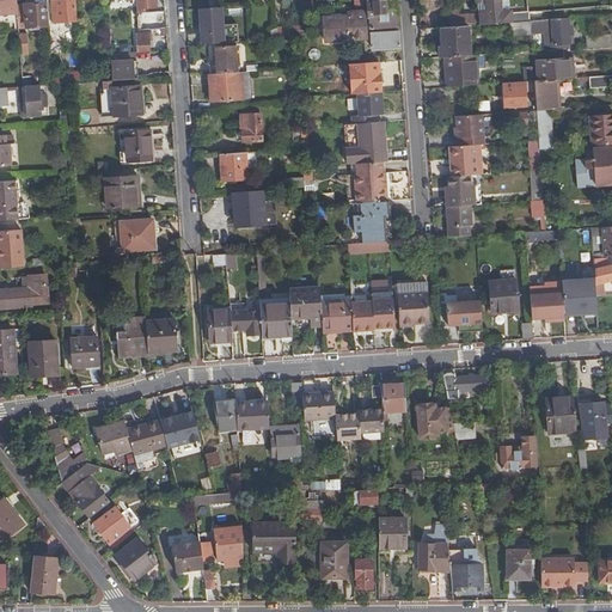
[(0,0),(0,16),(20,14),(19,6),(18,0),(0,0)]
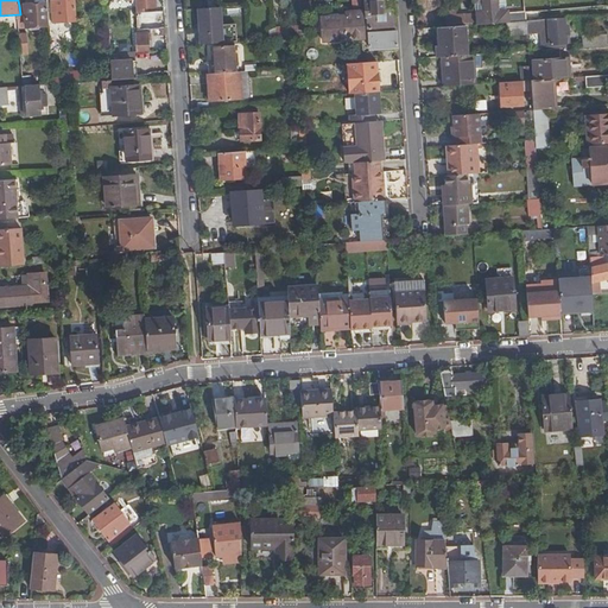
[(50,26),(48,0),(35,0),(36,5),(27,6),(29,27),(50,26)]
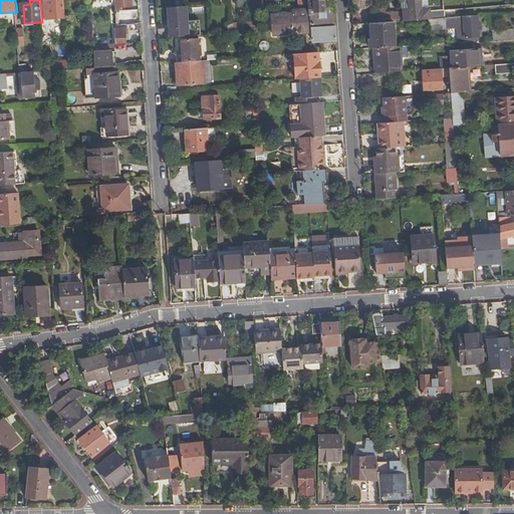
[(63,0),(54,0),(55,1),(45,2),(46,22),(65,20),(63,0)]
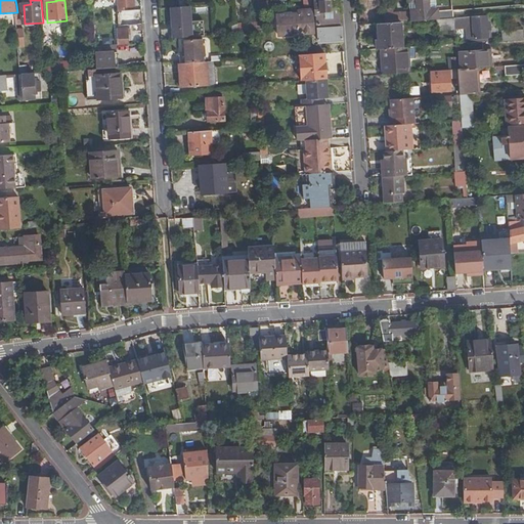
[(117,0),(118,14),(126,13),(125,9),(136,9),(135,0),(117,0)]
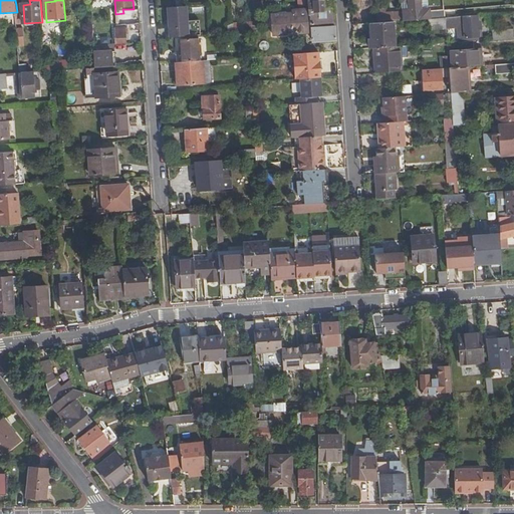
[(306,0),(307,8),(308,25),(334,23),(332,0),(306,0)]
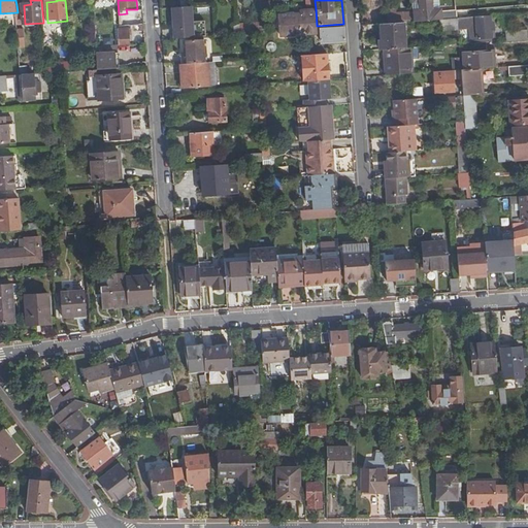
[(421,14),(413,14),(414,25),(437,23),(455,22),(455,15),(438,17),(437,12),(432,12),(430,0),(411,0),(413,6),(420,6),(421,14)]
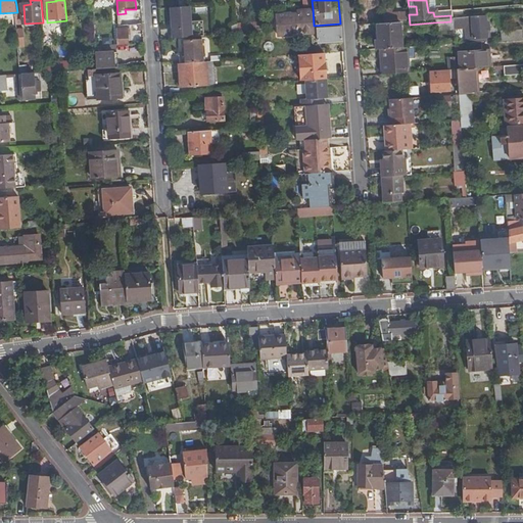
[(25,24),(24,5),(16,5),(17,12),(17,20),(18,25),(25,24)]
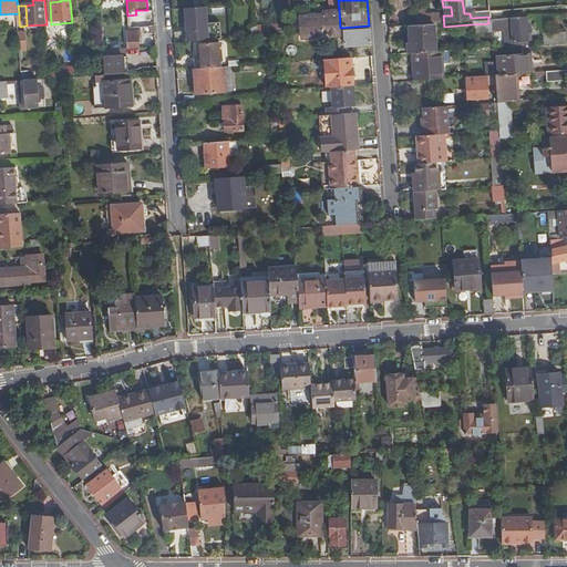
[(184,10),(186,43),(206,42),(204,9),(202,9),(184,10)]
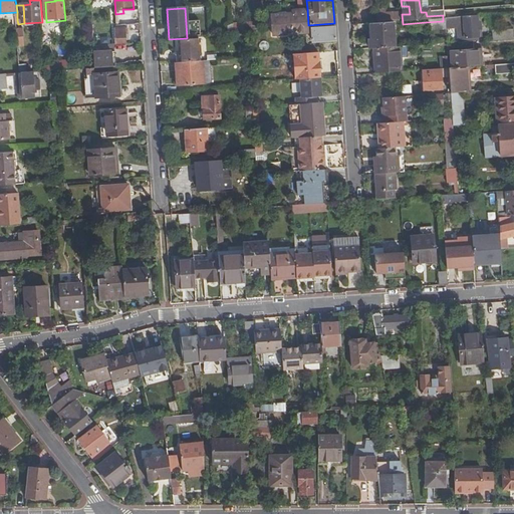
[(274,35),(308,33),(308,29),(308,25),(307,8),(291,9),(292,16),(273,17),(274,35)]
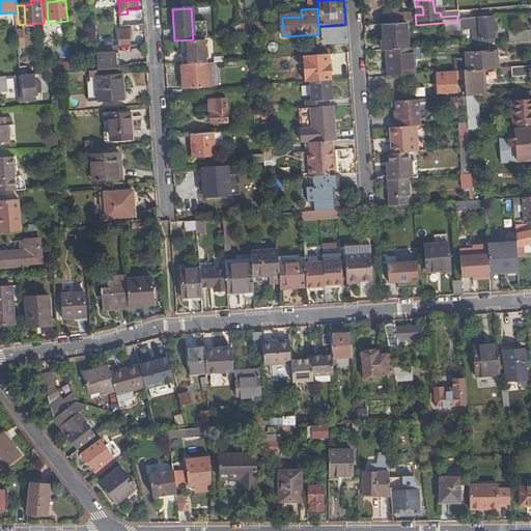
[(415,15),(388,16),(389,26),(406,25),(416,25),(415,15)]
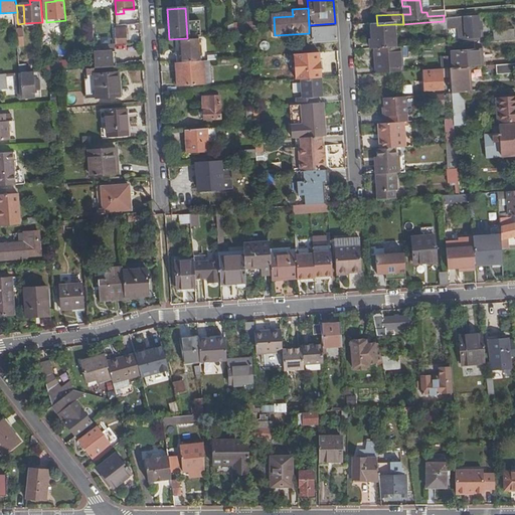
[(478,25),(478,19),(446,21),(446,29),(463,28),(464,45),(479,44),(478,33),(481,33),(481,25),(478,25)]
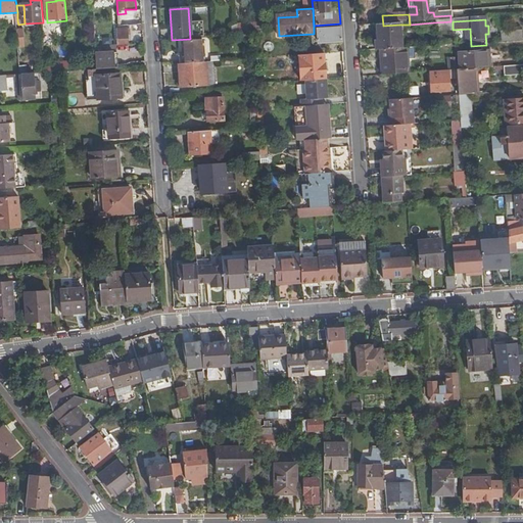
[(434,34),(453,33),(453,30),(453,21),(450,21),(433,22),(434,34)]
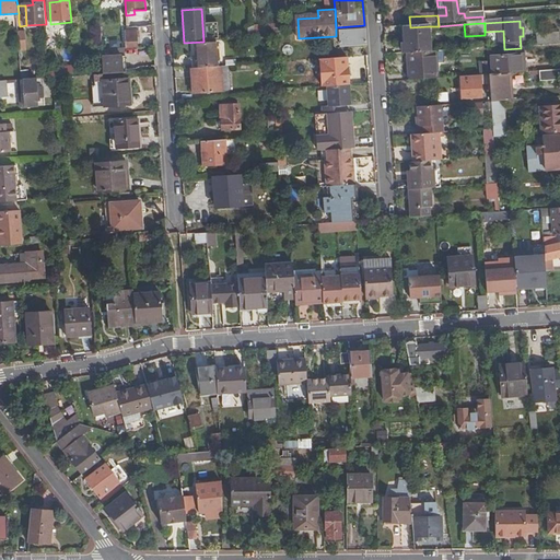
[(429,53),(428,26),(410,27),(403,28),(405,55),(408,54),(429,53)]
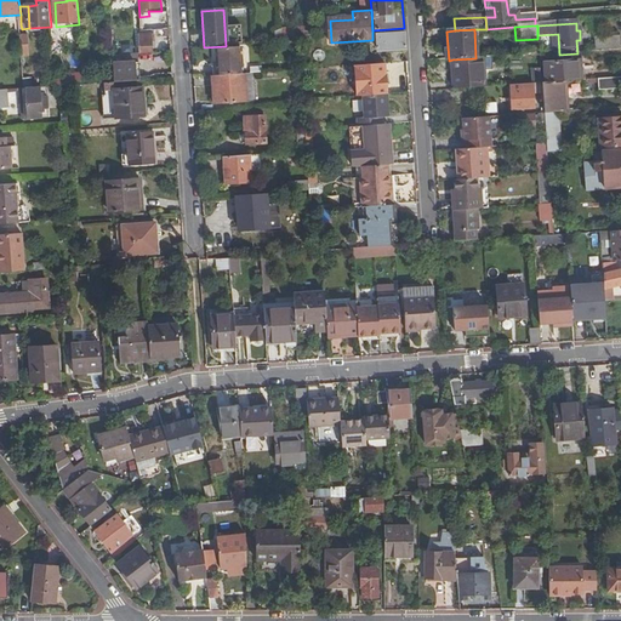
[(284,38),(284,43),(290,41),(302,41),(314,40),(313,32),(284,34),(284,38)]
